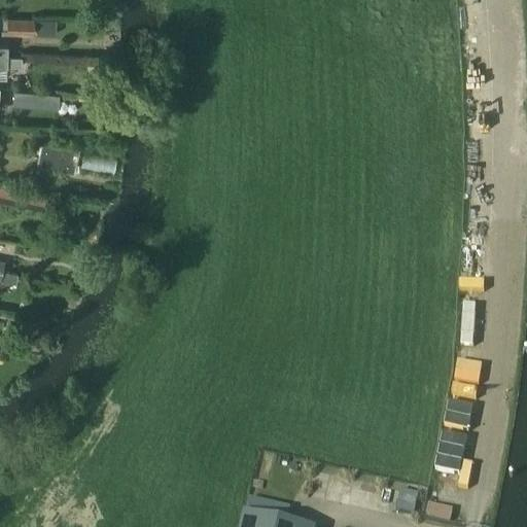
[(33,20),(8,20),(8,34),(33,34),(33,20)]
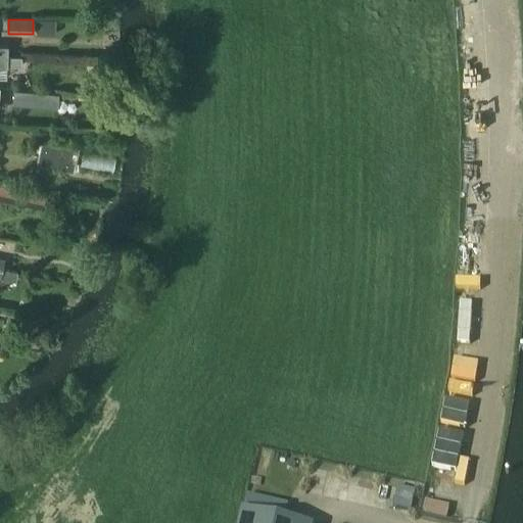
[(0,66),(7,66),(21,66),(21,56),(7,56),(0,55),(0,66)]
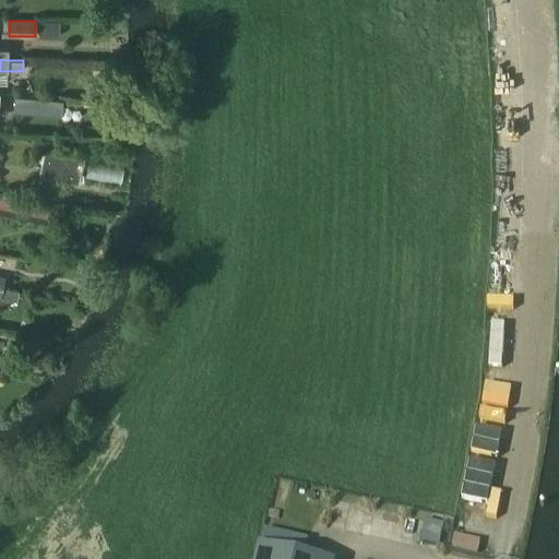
[(16,105),(15,111),(58,115),(59,99),(16,96),(16,105)]
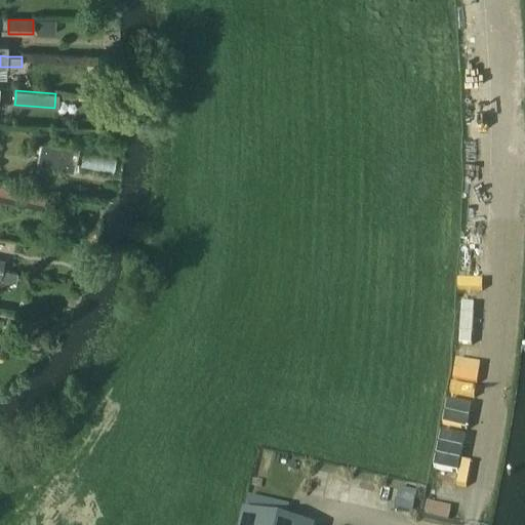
[(37,166),(74,172),(78,148),(41,142),(37,166)]
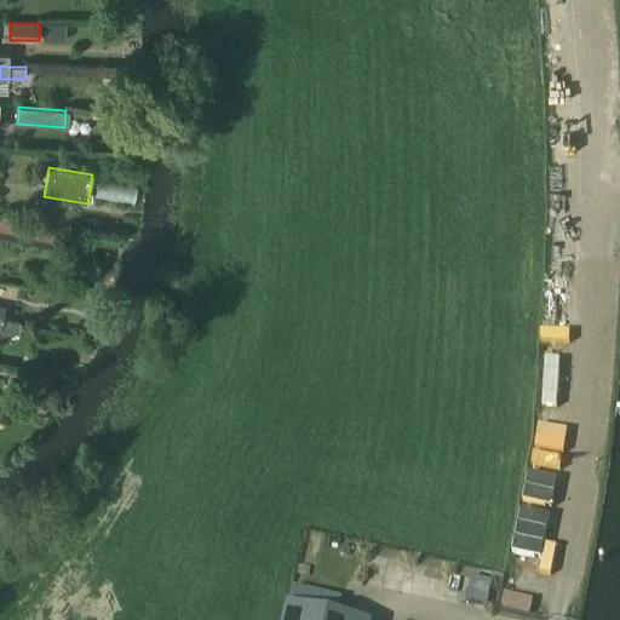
[(138,188),(103,181),(99,197),(135,205),(138,188)]
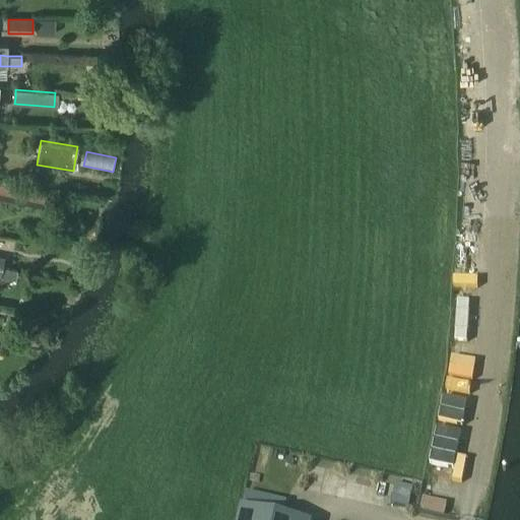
[(11,186),(8,201),(43,207),(46,193),(11,186)]
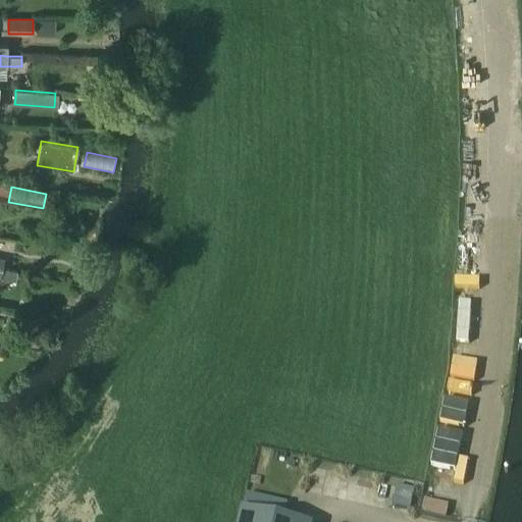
[(32,335),(30,338),(30,344),(34,348),(39,347),(41,342),(41,337),(38,334),(32,335)]
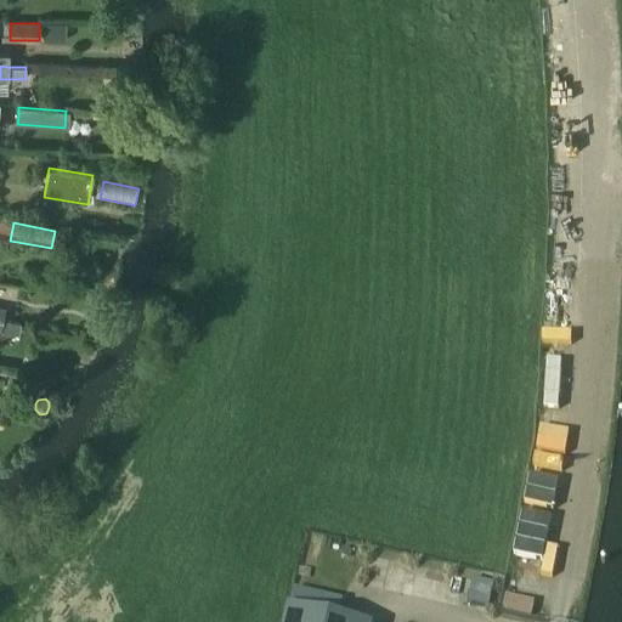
[(299,591),(294,606),(327,616),(332,600),(299,591)]
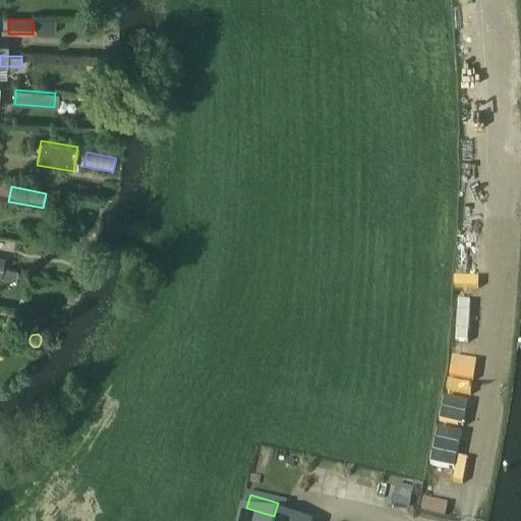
[(426,502),(424,510),(447,517),(450,509),(426,502)]
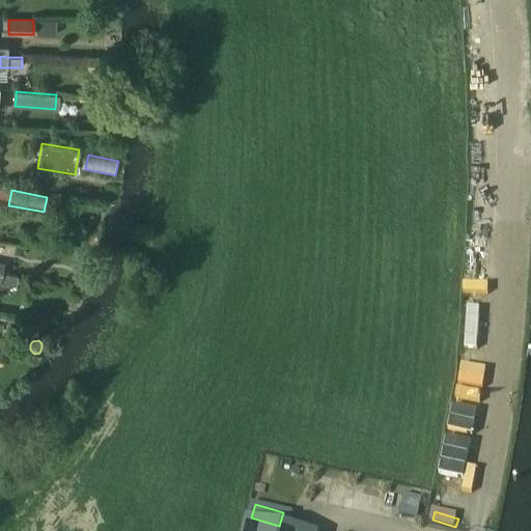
[(243,530),(295,530),(245,520),(243,530)]
